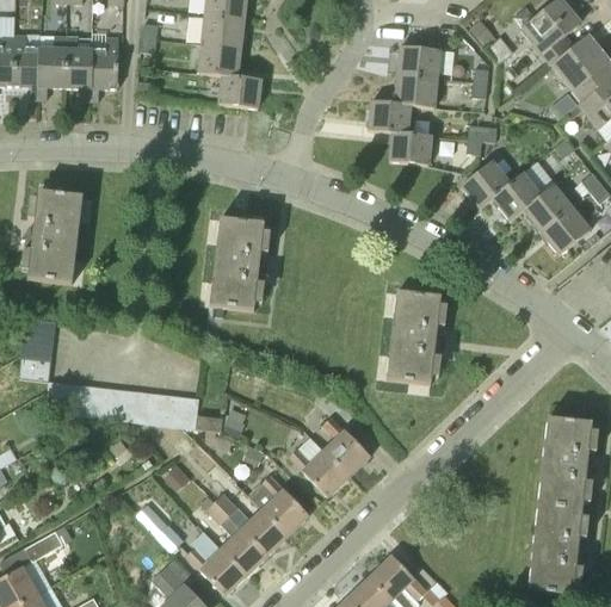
[(242,22),(245,0),(204,0),(203,17),(242,22)]
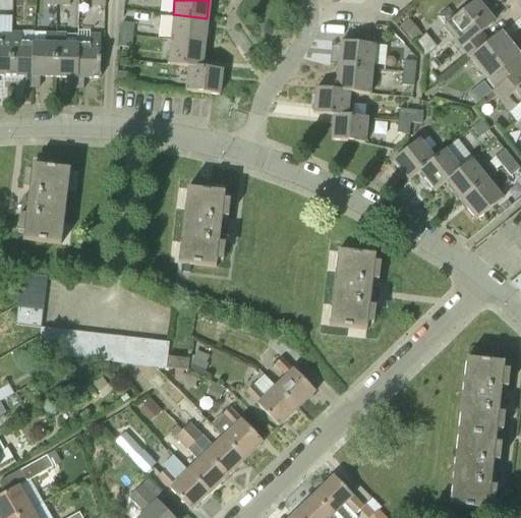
[(474,0),(445,23),(454,37),(452,39),(460,48),(461,47),(468,56),(487,41),(480,32),(494,21),(476,0),(474,0)]
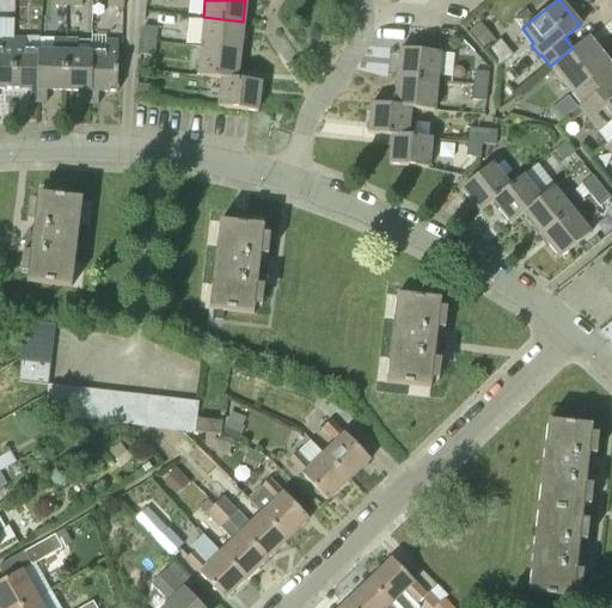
[(240,49),(243,22),(203,17),(200,44),(240,49)]
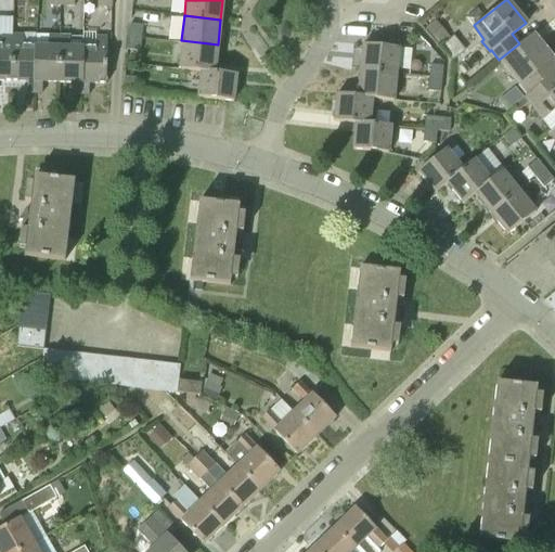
[(434,37),(444,28),(437,20),(427,28),(434,37)]
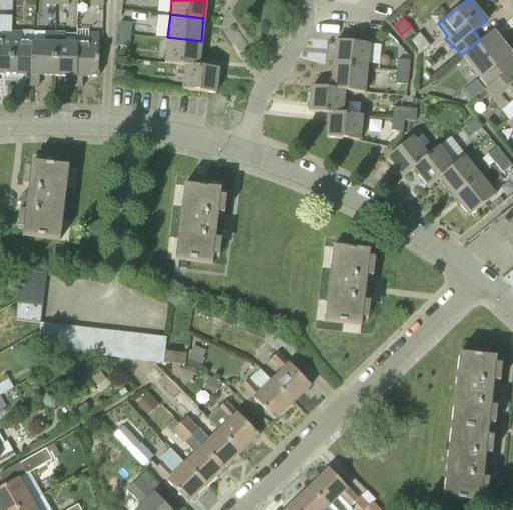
[(130,33),(132,21),(120,19),(119,31),(130,33)]
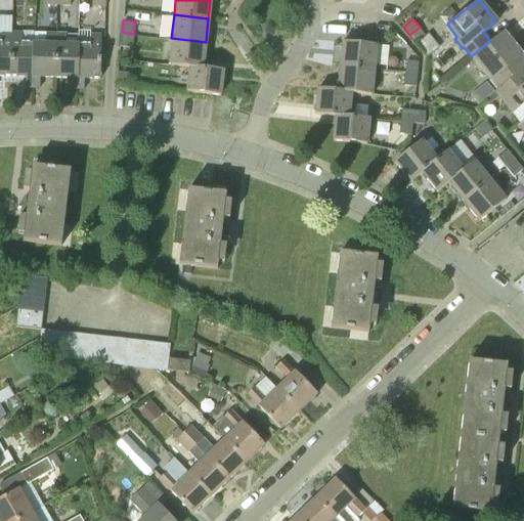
[(0,74),(10,75),(11,29),(0,28),(0,74)]
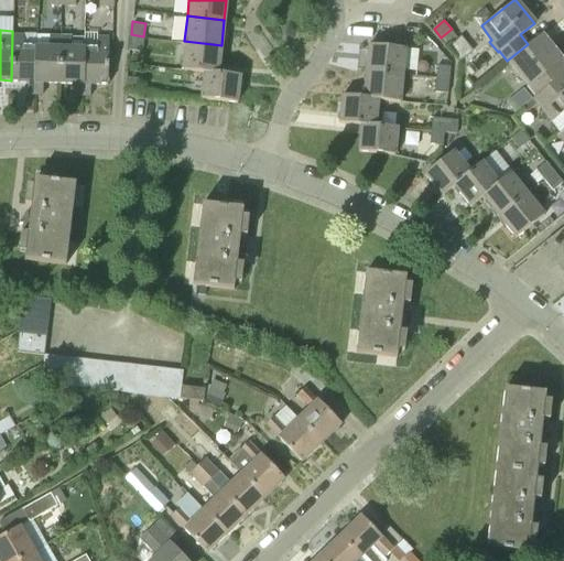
[(34,92),(35,44),(24,44),(23,32),(12,31),(11,81),(28,81),(28,92),(34,92)]
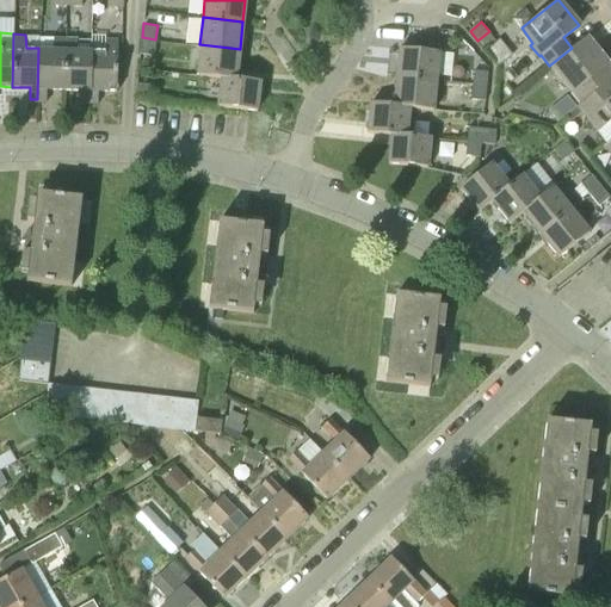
[(63,87),(65,36),(54,35),(53,47),(38,47),(38,48),(37,99),(47,99),(47,87),(63,87)]
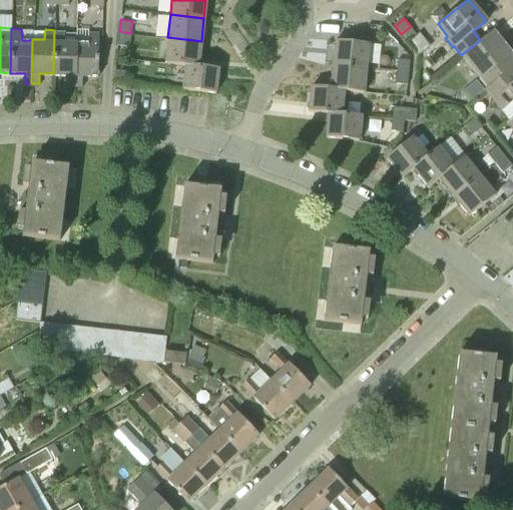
[(74,84),(75,41),(65,40),(64,30),(54,30),(53,73),(68,74),(68,84),(74,84)]
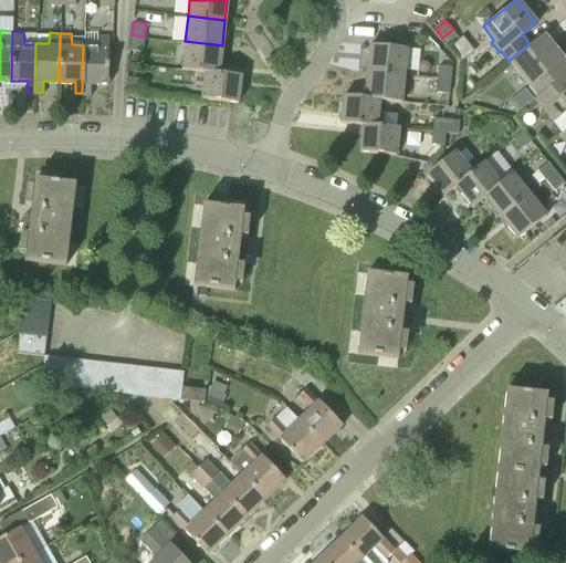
[(535,96),(564,73),(556,63),(563,58),(544,33),(509,61),(528,85),(535,96)]
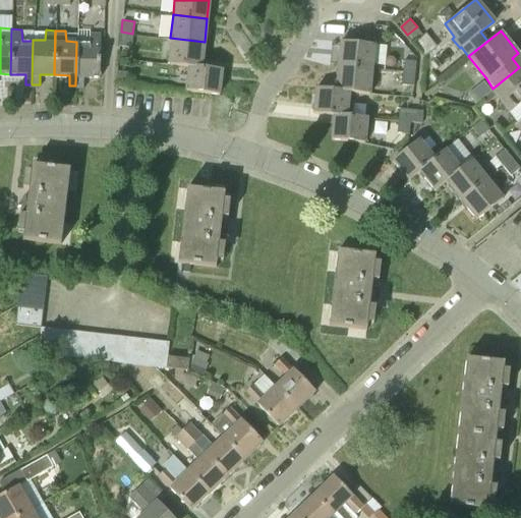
[(100,76),(101,32),(90,32),(90,43),(78,43),(78,42),(76,42),(75,85),(83,87),(83,75),(100,76)]
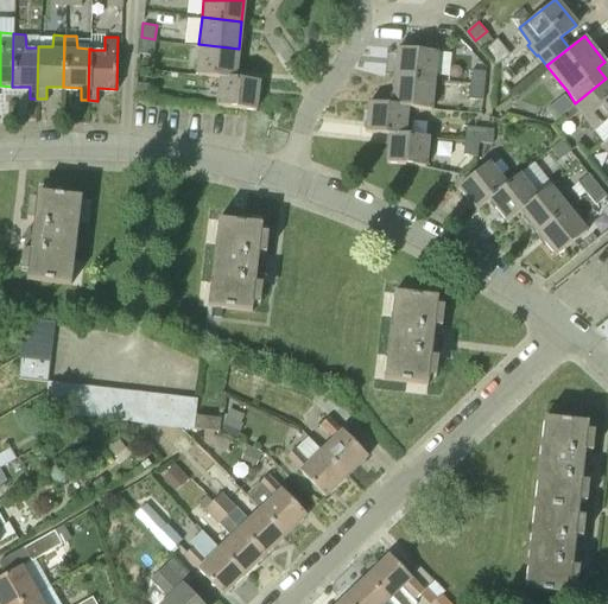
[(153,53),(154,39),(141,37),(139,51),(153,53)]
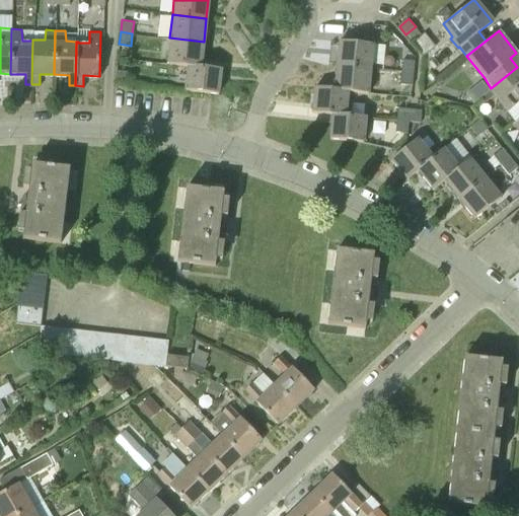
[(201,66),(204,42),(169,38),(166,62),(188,65),(188,64),(201,66)]
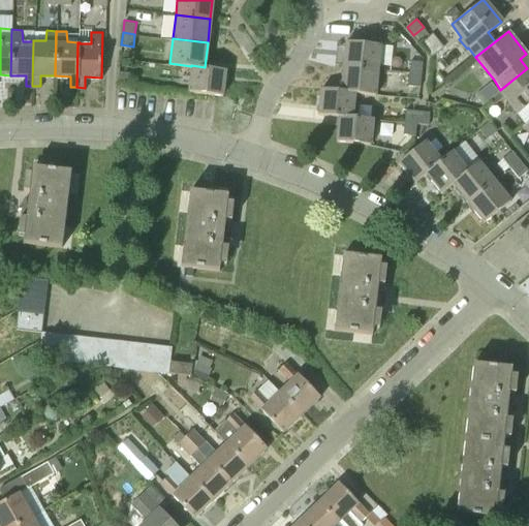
[(377,69),(380,43),(346,40),(343,65),(377,69)]
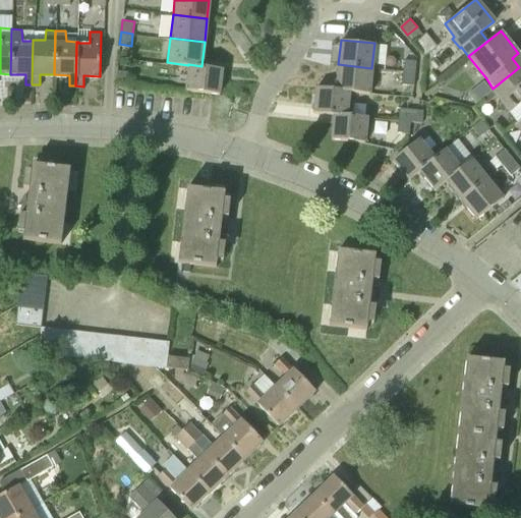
[(413,83),(415,60),(404,59),(402,82),(413,83)]
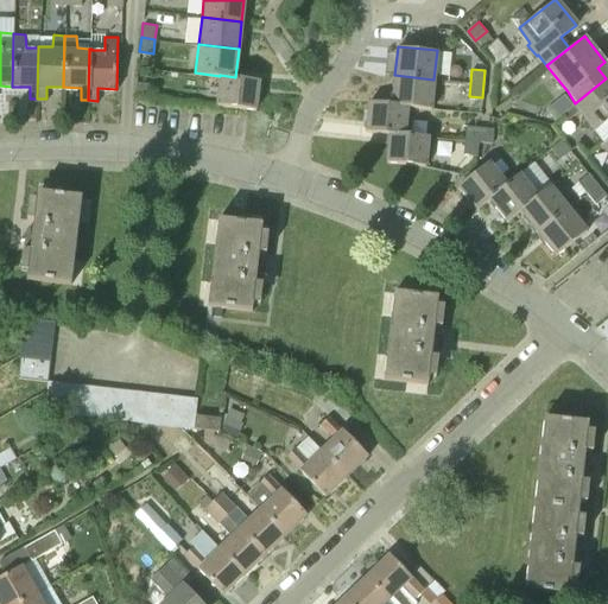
[(255,108),(259,80),(235,77),(220,75),(220,76),(217,105),(255,108)]
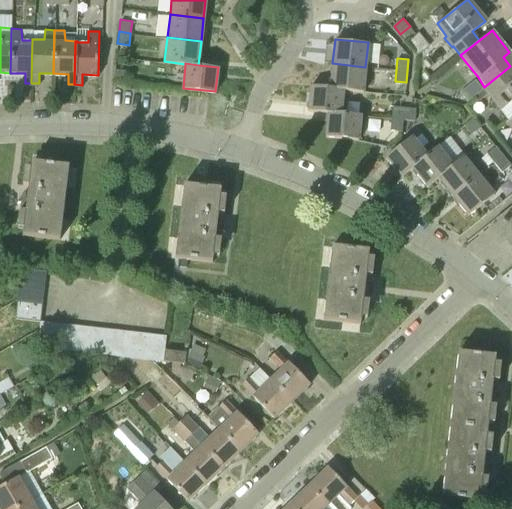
[(363,91),(365,67),(332,63),(330,87),(330,88),(344,89),(363,91)]
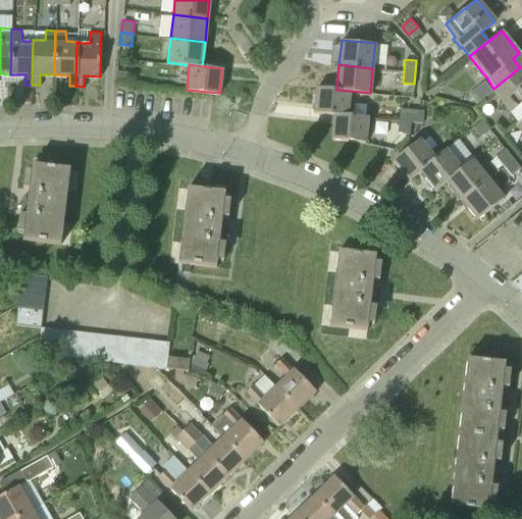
[(521,101),(521,69),(520,67),(493,89),(492,90),(497,95),(510,112),(521,101)]
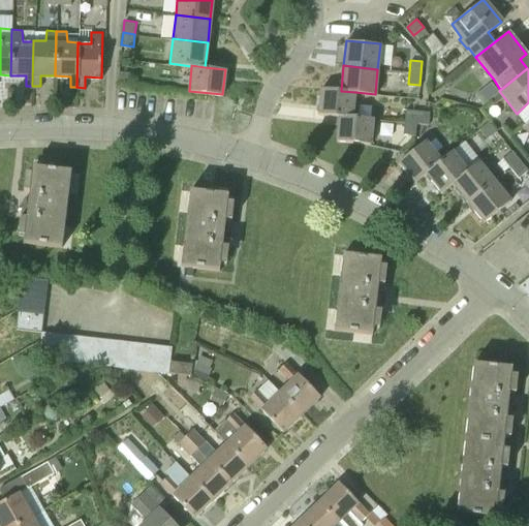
[(129,84),(131,71),(119,70),(117,83),(129,84)]
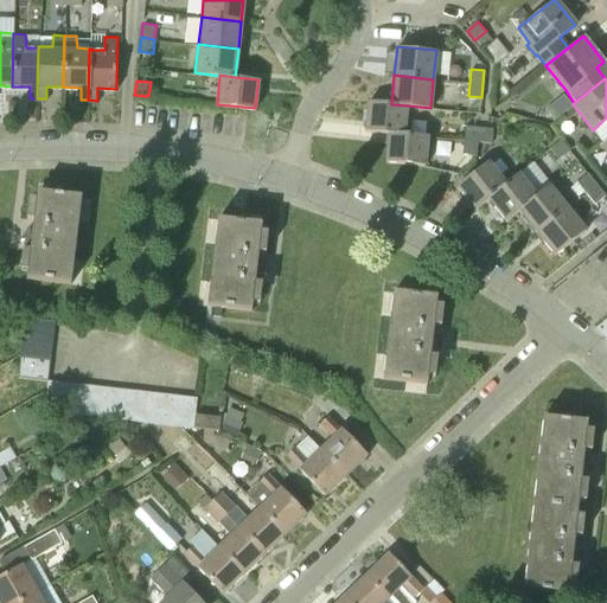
[(406,133),(408,106),(391,104),(391,103),(368,101),(365,130),(389,133),(389,132),(406,133)]
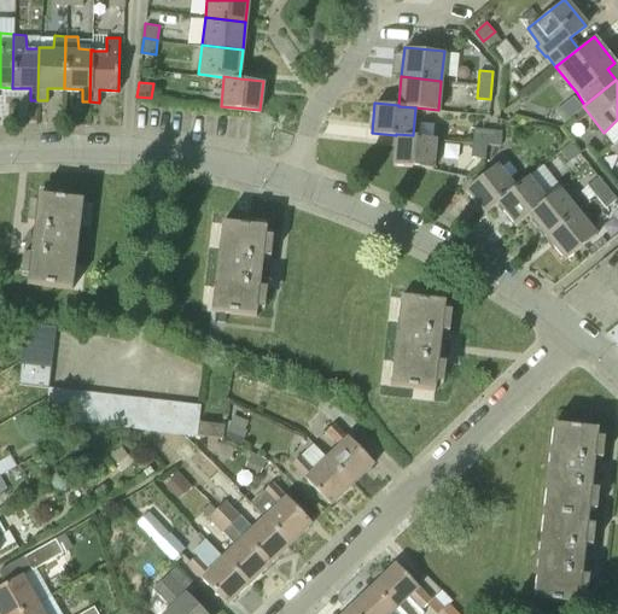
[(583,106),(572,116),(577,122),(588,112),(583,106)]
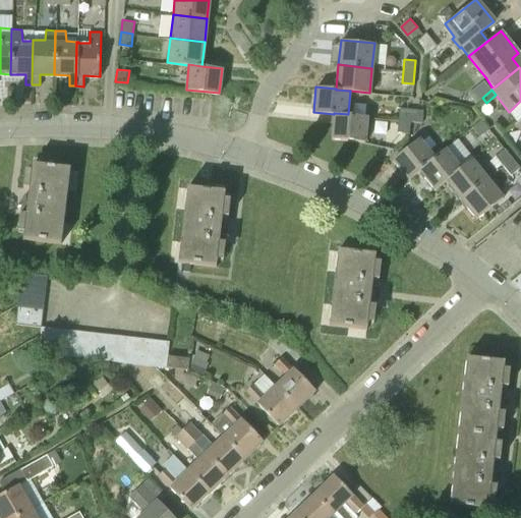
[(410,120),(411,108),(399,107),(398,119),(410,120)]
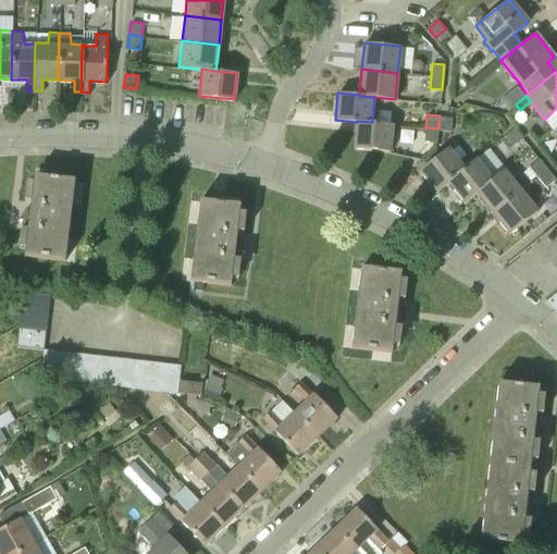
[(452,117),(440,115),(438,128),(450,130),(452,117)]
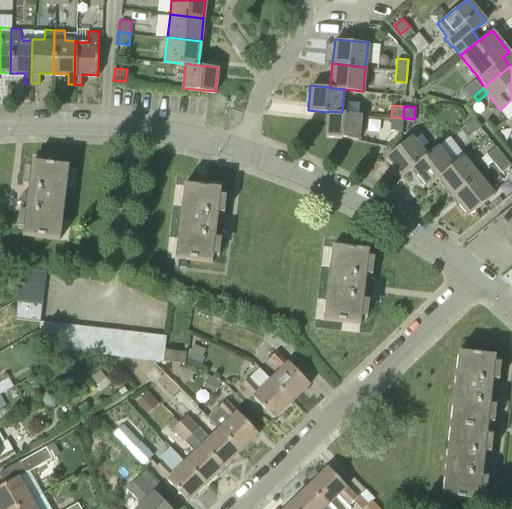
[(359,139),(361,114),(342,112),(328,111),(328,112),(325,136),(359,139)]
